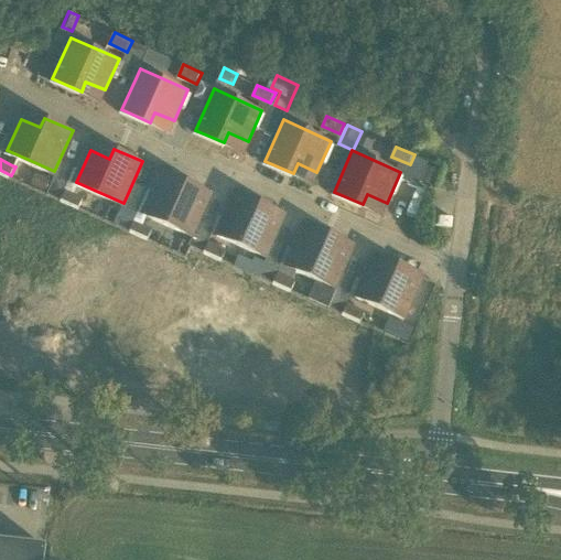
[(428,163),(421,178),(434,183),(441,168),(428,163)]
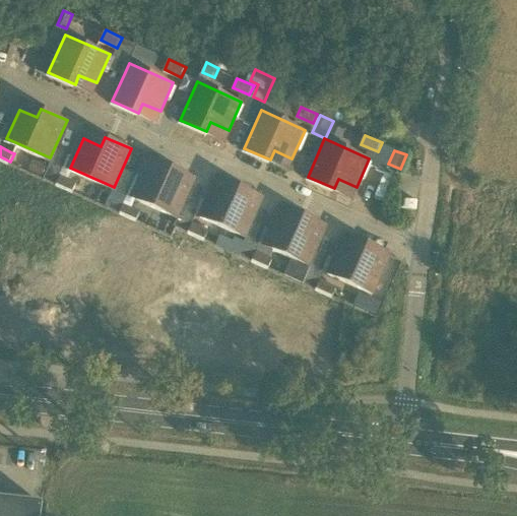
[(44,175),(49,163),(35,156),(29,169),(44,175)]
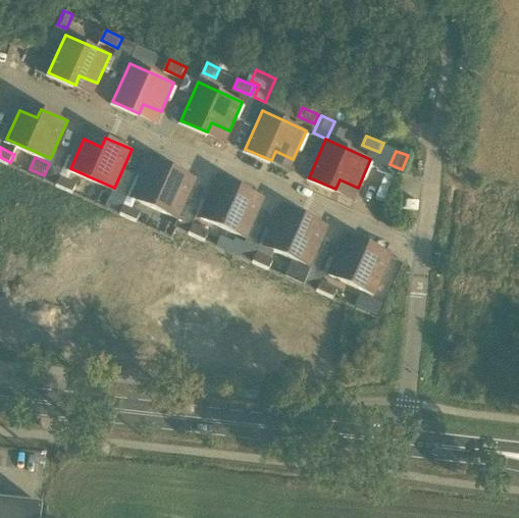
[(134,196),(178,216),(196,177),(169,165),(165,174),(147,166),(134,196)]
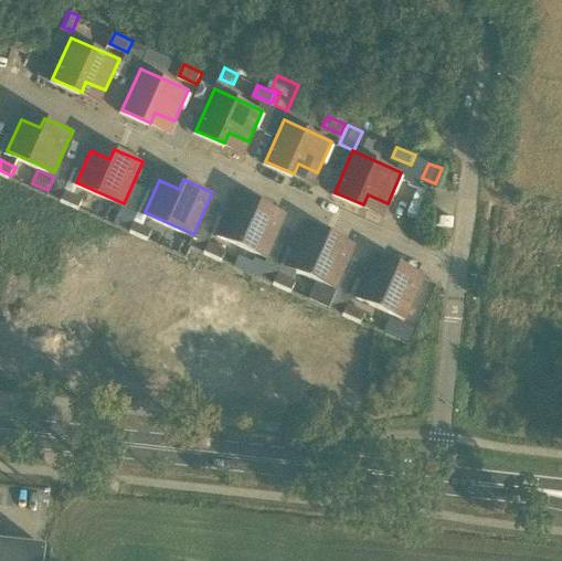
[(63,199),(81,207),(85,198),(67,190),(63,199)]
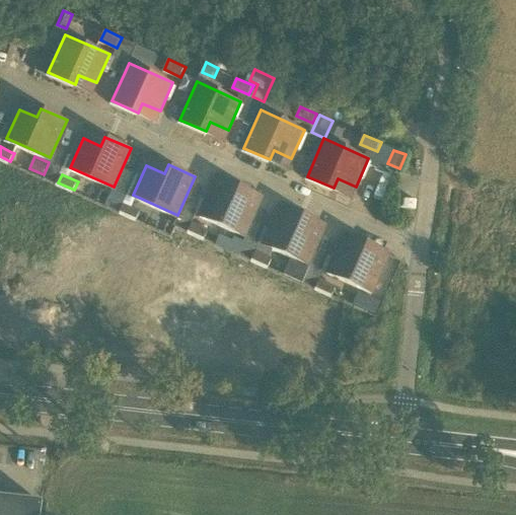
[(113,191),(98,185),(93,196),(107,202),(113,191)]
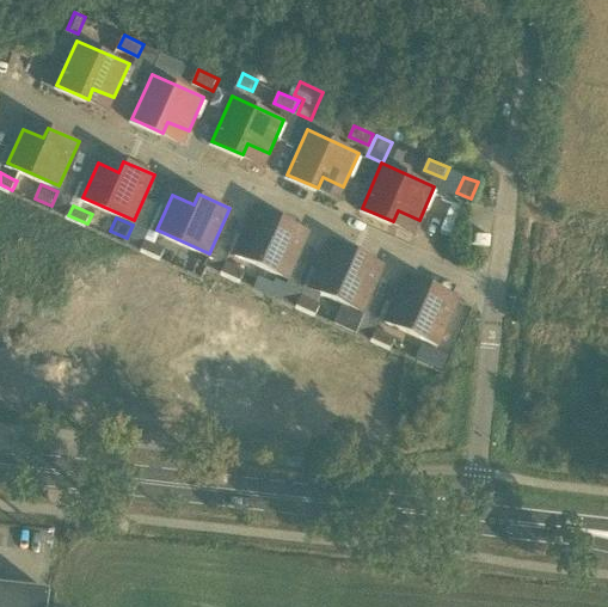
[(309,231),(278,218),(274,227),(252,219),(237,252),(289,276),(309,231)]
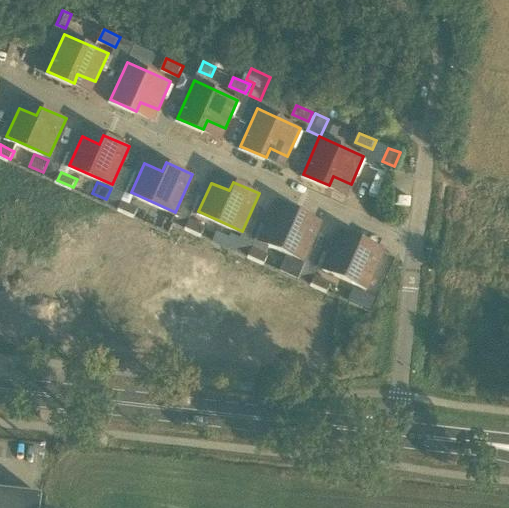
[(119,206),(125,192),(113,187),(107,201),(119,206)]
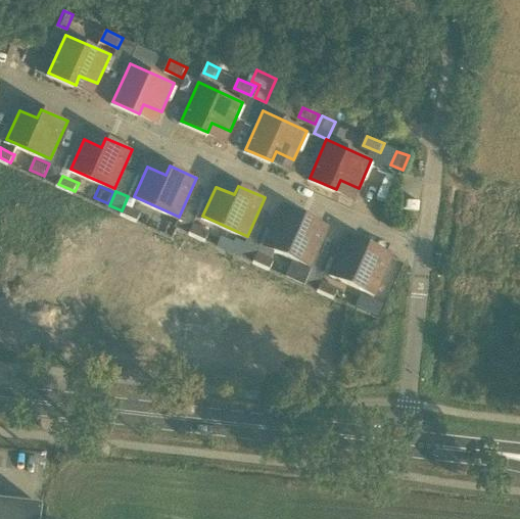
[(123,213),(139,220),(143,211),(126,203),(123,213)]
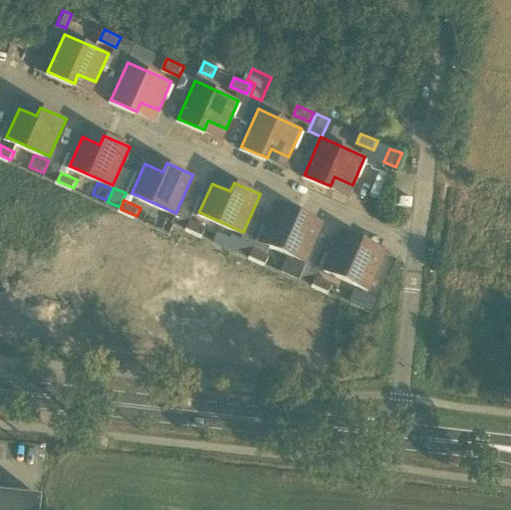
[(293,219),(275,212),(262,240),(306,260),(323,222),(297,211),(293,219)]
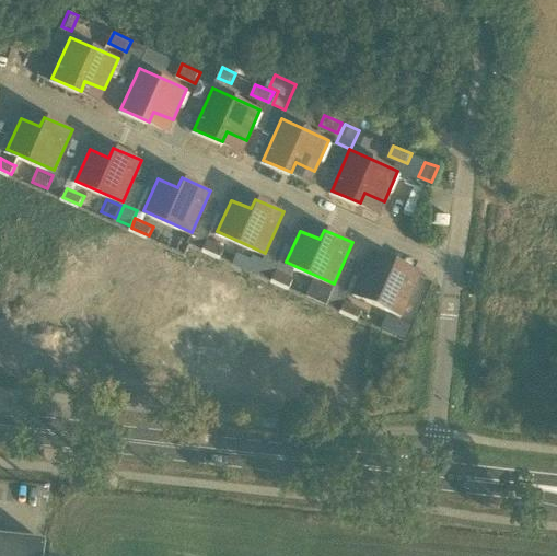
[(205,248),(222,256),(225,247),(208,239),(205,248)]
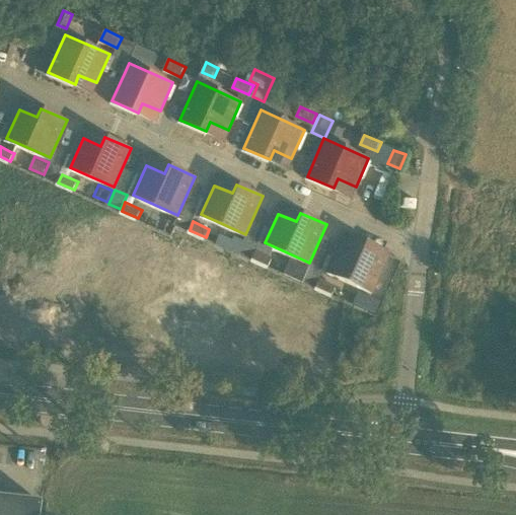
[(360,249),(342,242),(328,271),(373,290),(389,252),(364,241),(360,249)]
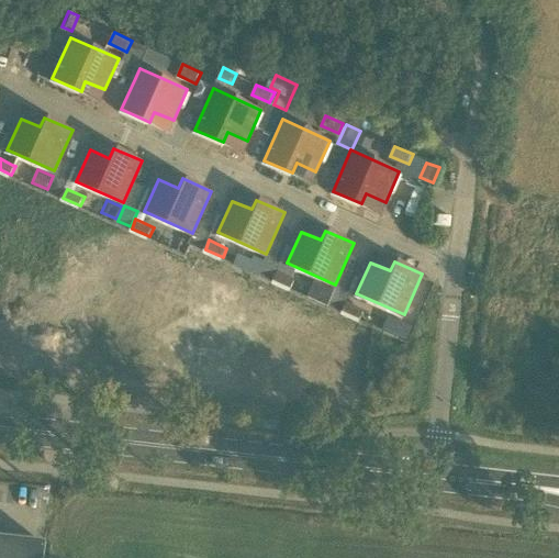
[(275,280),(292,288),(295,278),(278,270),(275,280)]
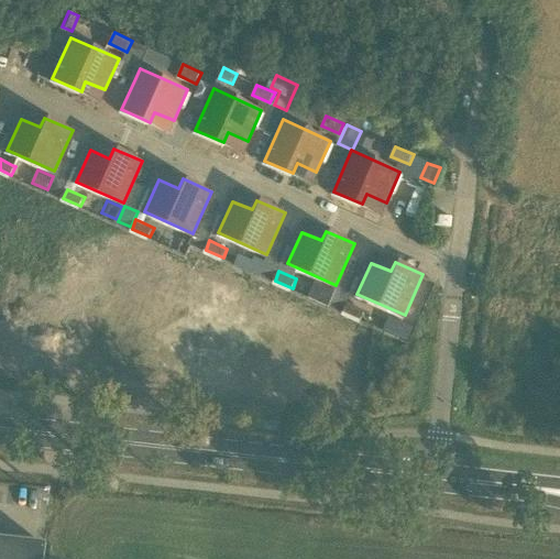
[(336,288),(318,281),(311,295),(329,303),(336,288)]
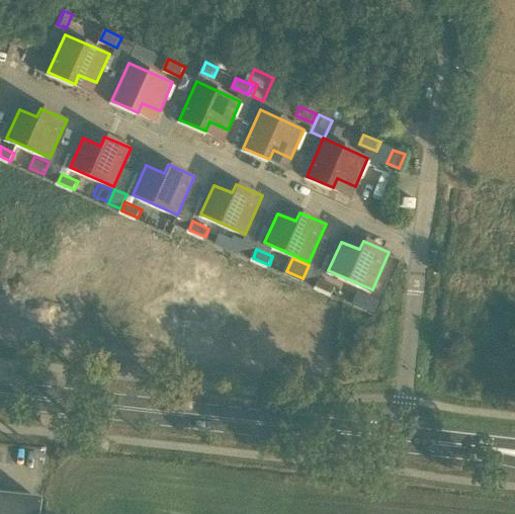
[(320,277),(316,286),(332,293),(336,285),(320,277)]
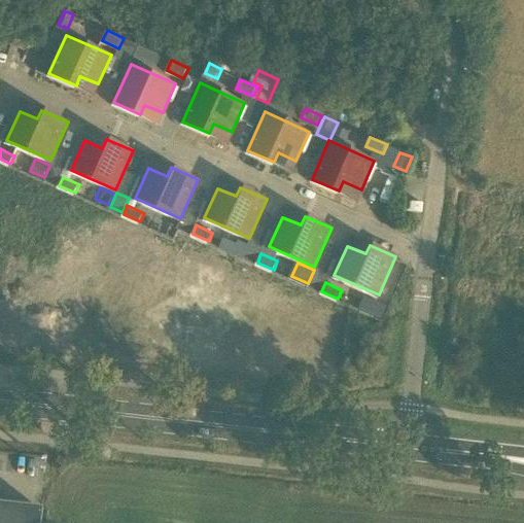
[(378,300),(363,293),(358,306),(373,312),(378,300)]
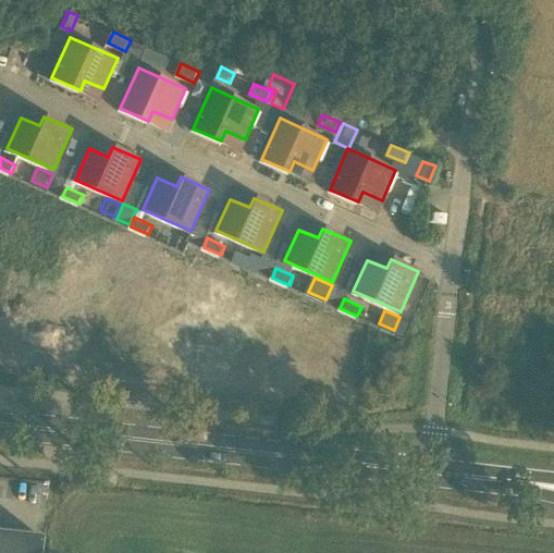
[(0,552),(45,552),(47,536),(0,530),(0,552)]
